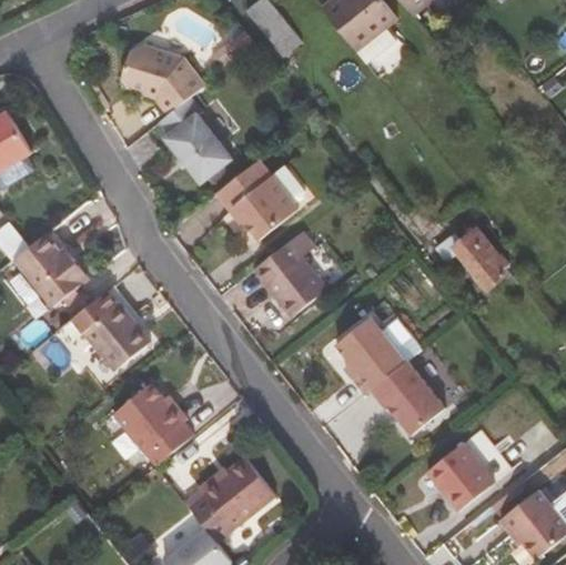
[(262,0),(244,13),(268,43),(287,28),(264,0),(262,0)]
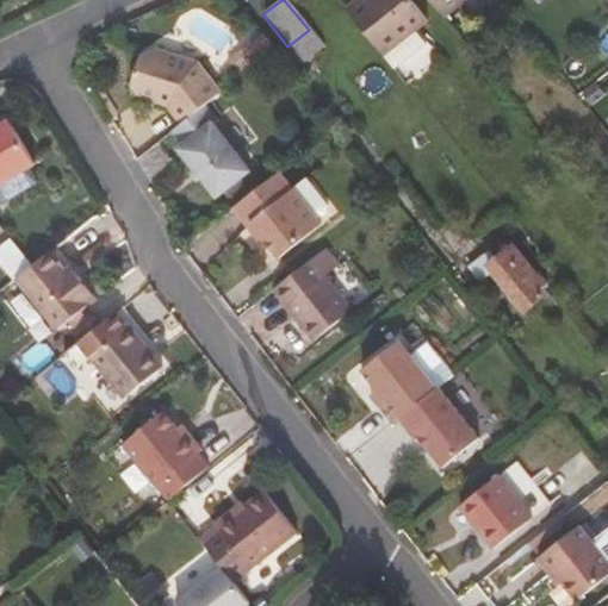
[(383,58),(414,33),(425,25),(404,0),(361,0),(360,0),(357,0),(345,10),(383,58)]
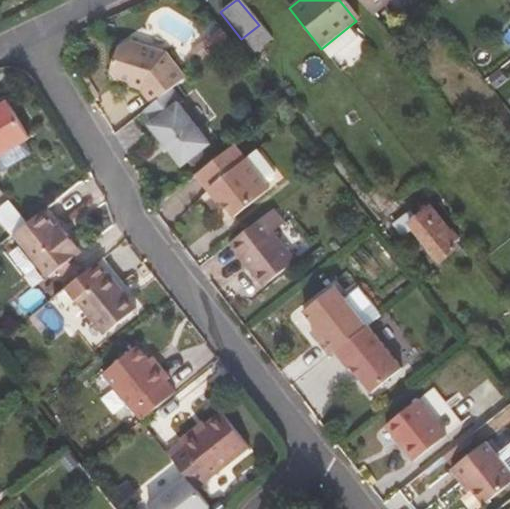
[(358,0),(371,16),(391,0),(358,0)]
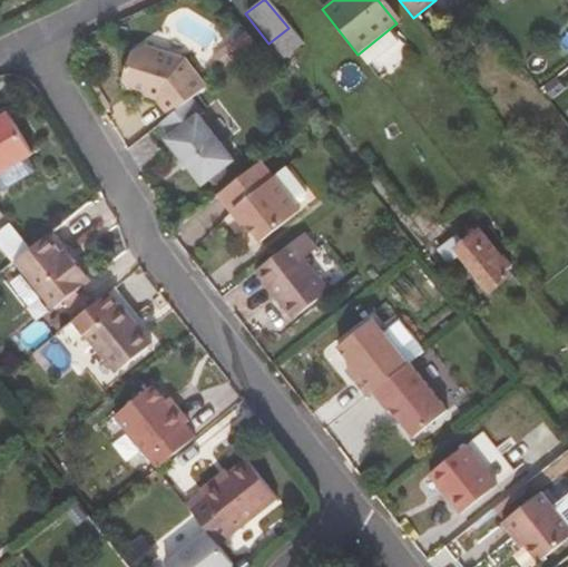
[(387,31),(358,55),(369,67),(397,44),(387,31)]
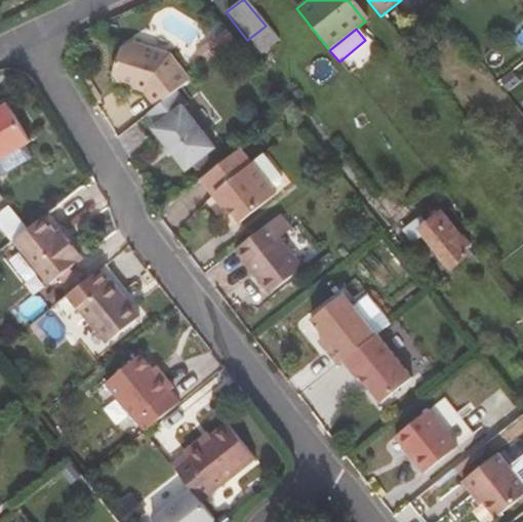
[(169,94),(173,90),(187,81),(167,54),(128,44),(119,48),(109,76),(116,87),(128,90),(131,88),(141,91),(153,107),(169,94)]
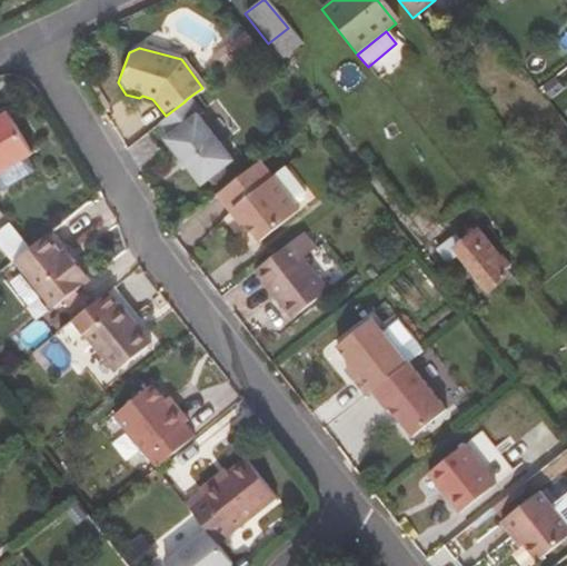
[(188,98),(183,102),(166,116),(157,122),(167,136),(162,139),(197,185),(229,161),(194,115),(198,111),(188,98)]
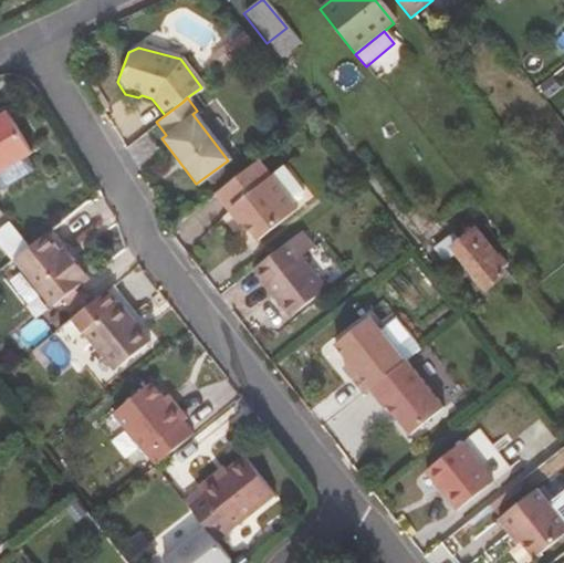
[(0,170),(33,150),(6,106),(0,110),(0,170)]
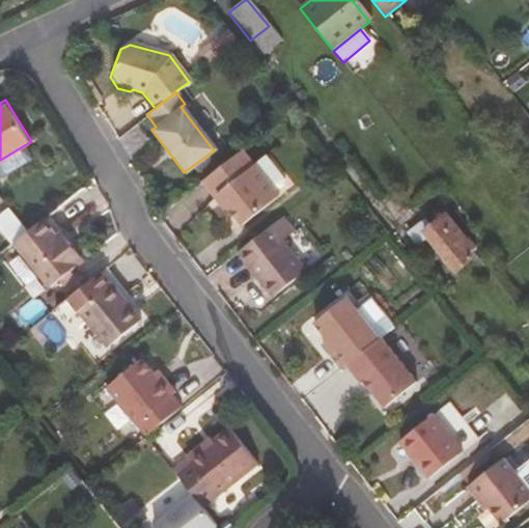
[(0,176),(34,161),(29,150),(0,163),(0,176)]
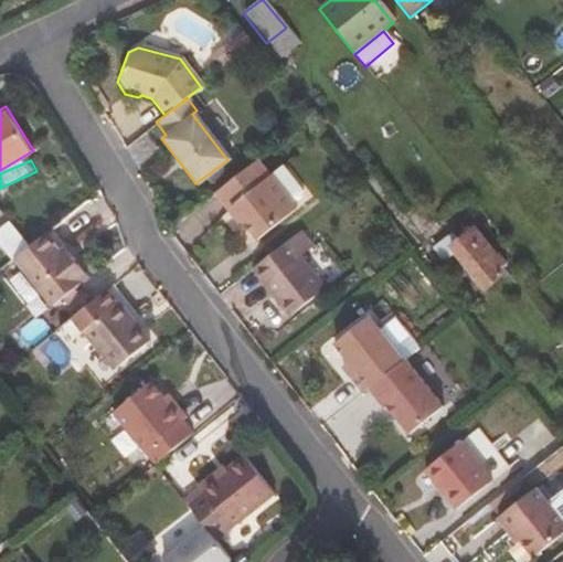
[(288,214),(251,163),(212,193),(224,210),(229,207),(240,221),(254,240),(288,214)]
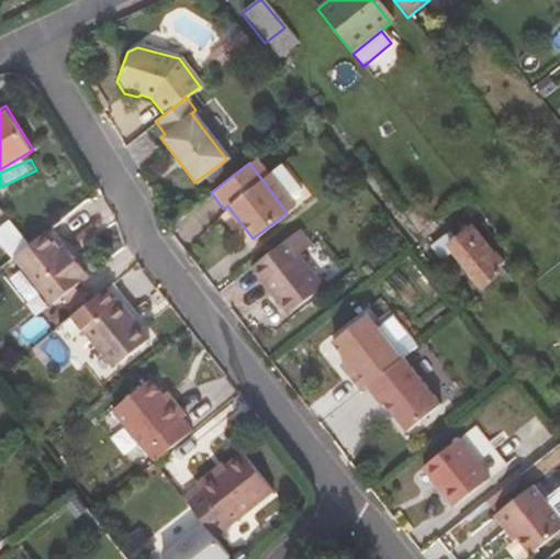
[(234,223),(238,220),(227,205),(223,209),(234,223)]
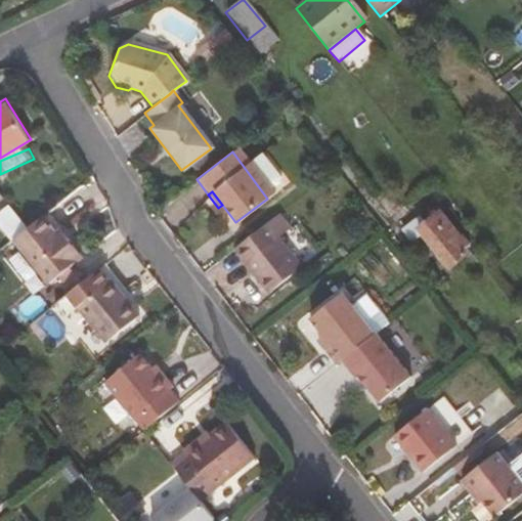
[(422,239),(447,270),(470,252),(440,214),(422,227),(418,222),(401,234),(409,247),(422,239)]
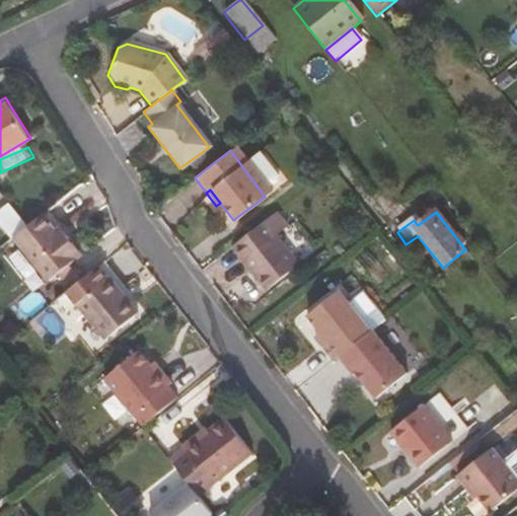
[(264,290),(296,265),(274,235),(285,226),(274,213),(230,245),(264,290)]
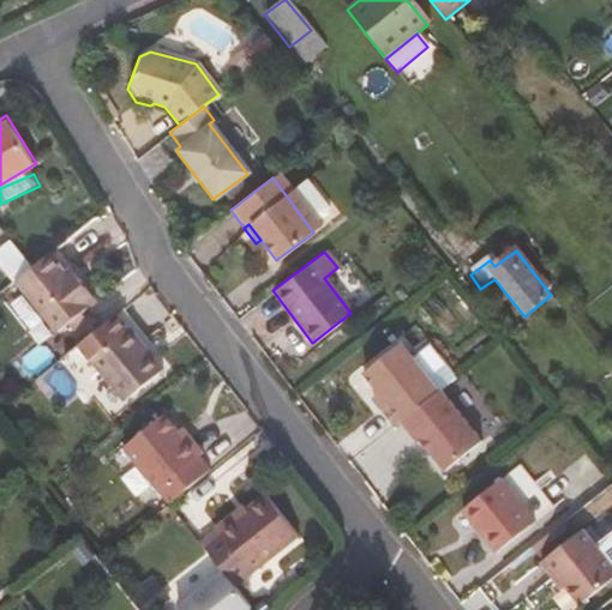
[(70,283),(61,273),(47,255),(34,266),(13,283),(54,332),(93,300),(76,278),(70,283)]
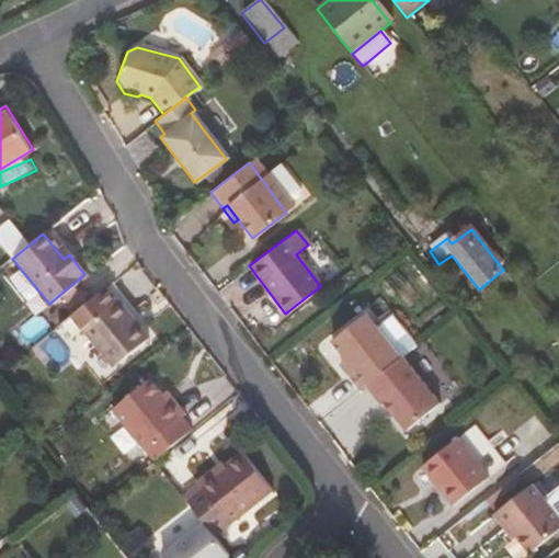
[(69,254),(61,246),(56,250),(64,259),(69,254)]
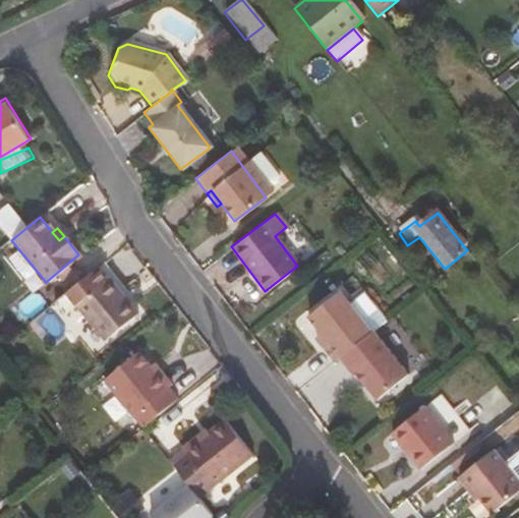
[(102,340),(134,313),(105,278),(104,280),(94,268),(52,302),(61,314),(73,305),(102,340)]
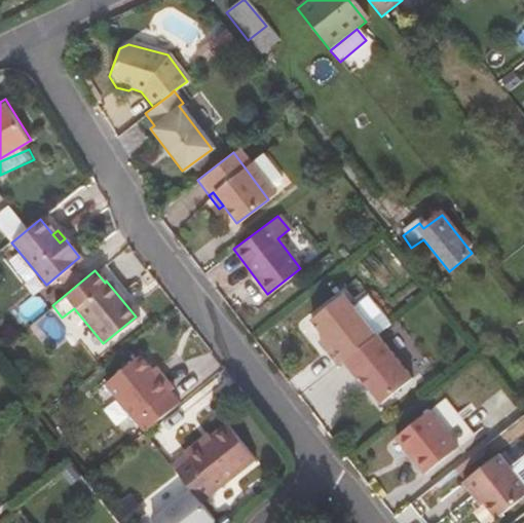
[(340,361),(374,335),(387,326),(366,297),(350,307),(341,295),(310,318),(324,334),(332,345),(326,349),(336,364),(340,361)]
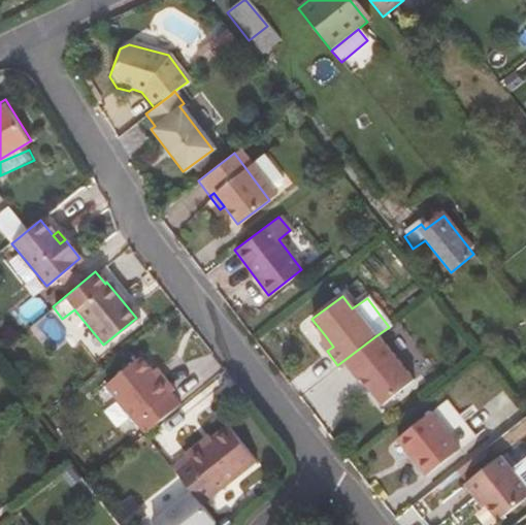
[(325,335),(319,340),(327,351),(333,347),(325,335)]
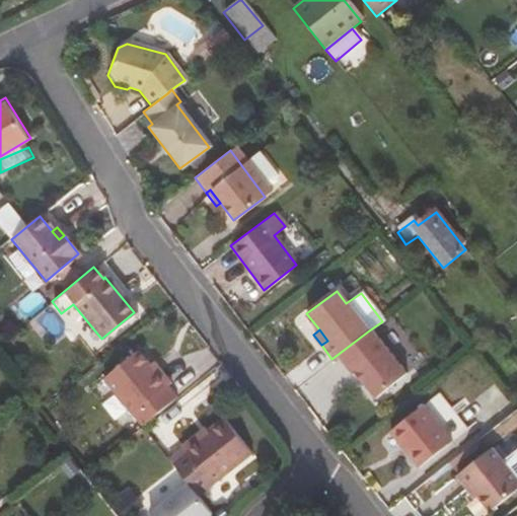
[(369,330),(336,356),(350,374),(353,372),(372,398),(403,375),(369,330)]
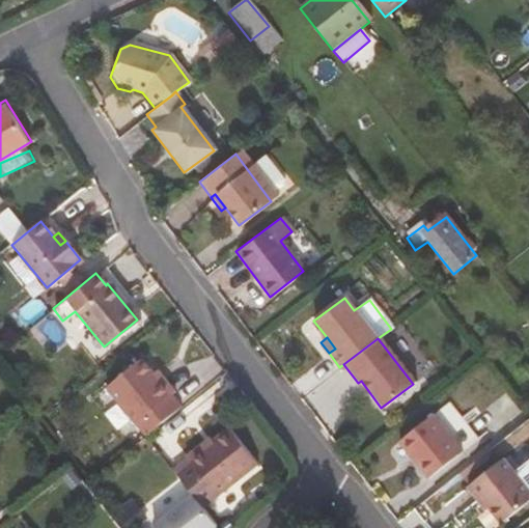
[(156,380),(150,373),(139,359),(104,388),(143,437),(178,407),(168,395),(172,391),(160,377),(156,380)]
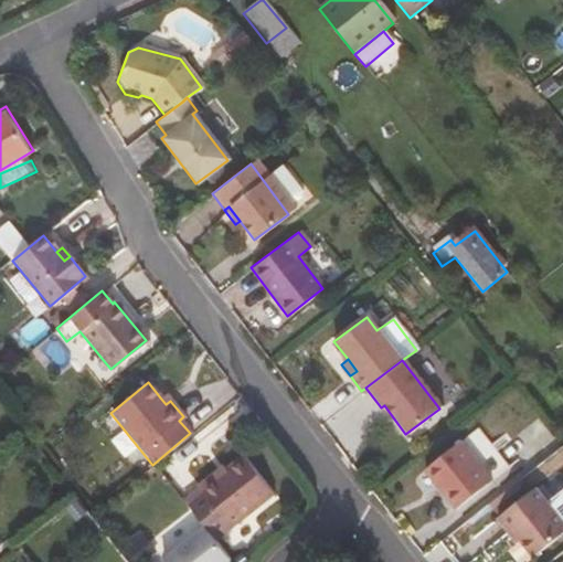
[(170,401),(165,394),(160,398),(166,404),(170,401)]
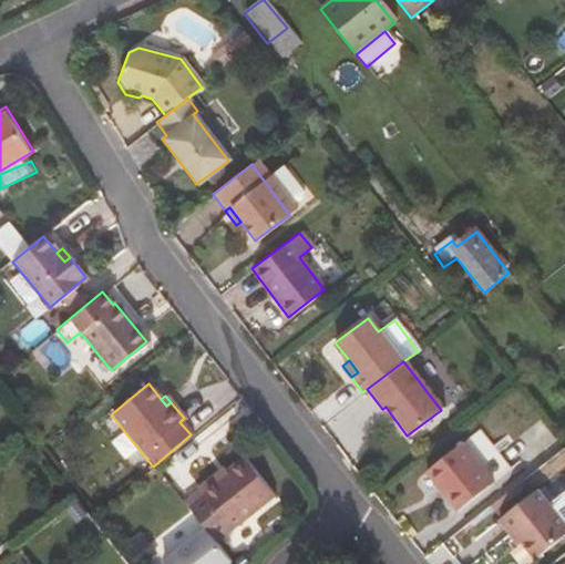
[(491,483),(461,443),(424,471),(454,511),(491,483)]
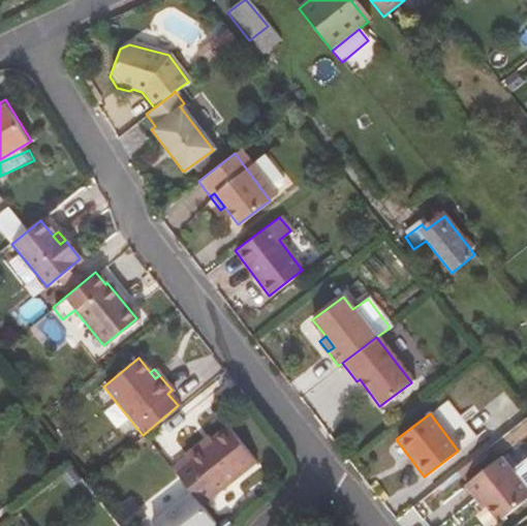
[(226,424),(210,437),(200,445),(198,442),(184,455),(186,457),(173,469),(192,492),(203,504),(217,492),(256,458),(226,424)]
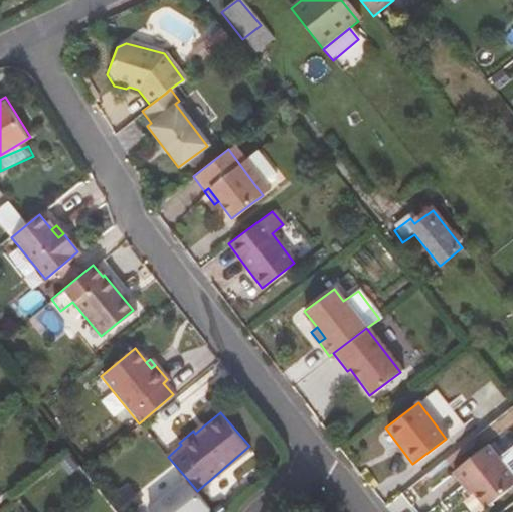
[(202,422),(193,431),(195,434),(204,425),(202,422)]
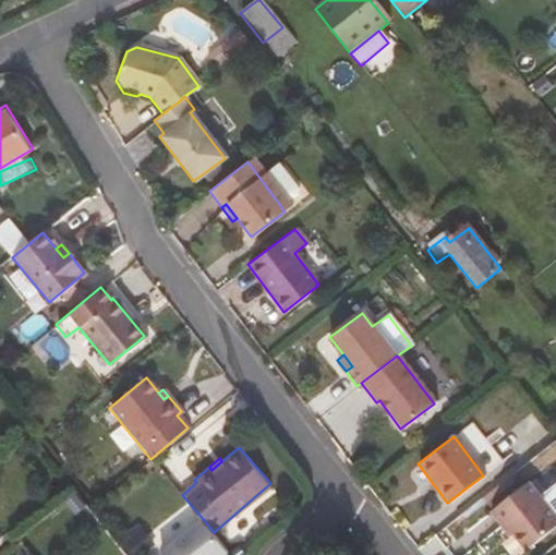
[(524,551),(555,527),(555,526),(555,523),(555,492),(553,489),(535,501),(524,484),(490,511),(500,526),(504,523),(511,533),(524,551)]
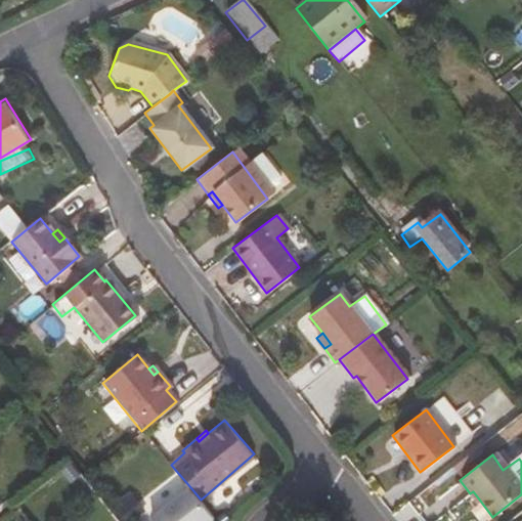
[(201,500),(190,487),(153,520),(210,520),(215,516),(201,500)]
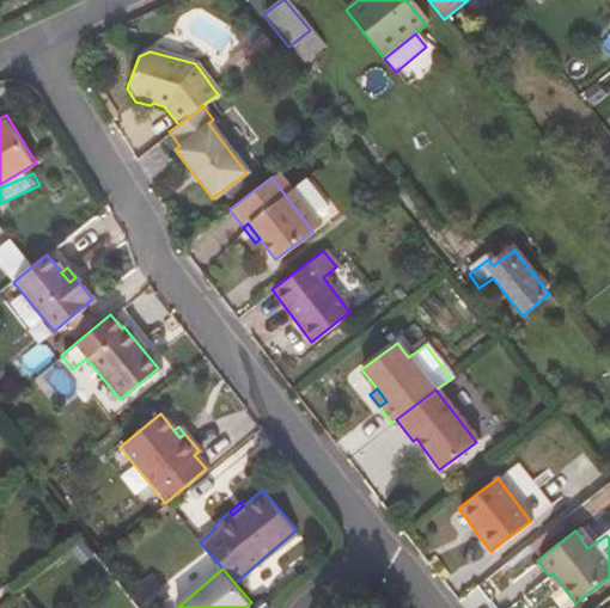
[(557,588),(561,584),(553,573),(549,576),(557,588)]
